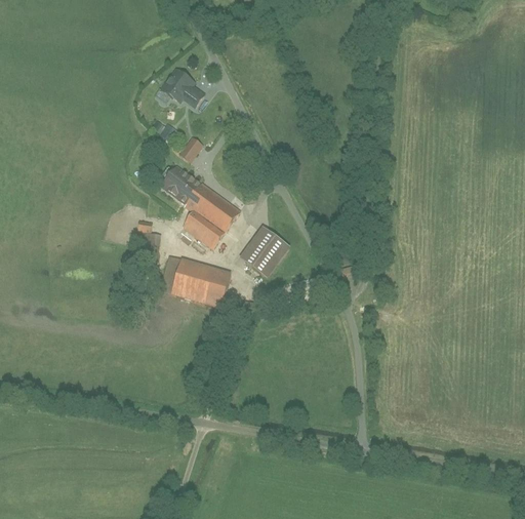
[(209,92),(196,82),(198,80),(180,67),(163,90),(179,103),(184,97),(198,108),(209,92)]
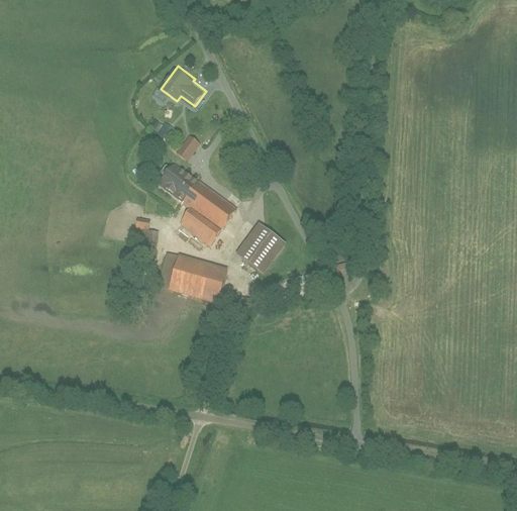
[(167,118),(158,131),(166,137),(175,124),(167,118)]
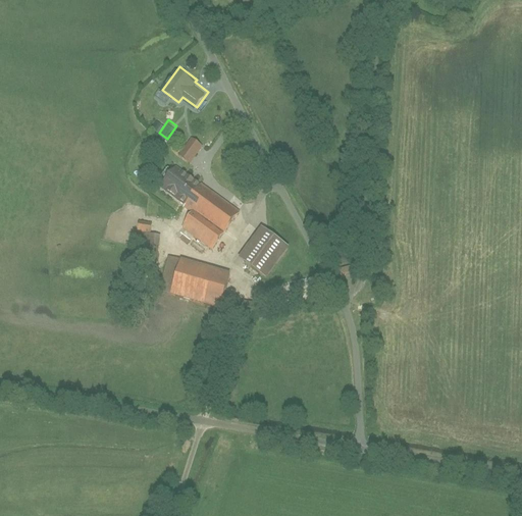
[(199,141),(190,134),(176,150),(187,157),(199,141)]
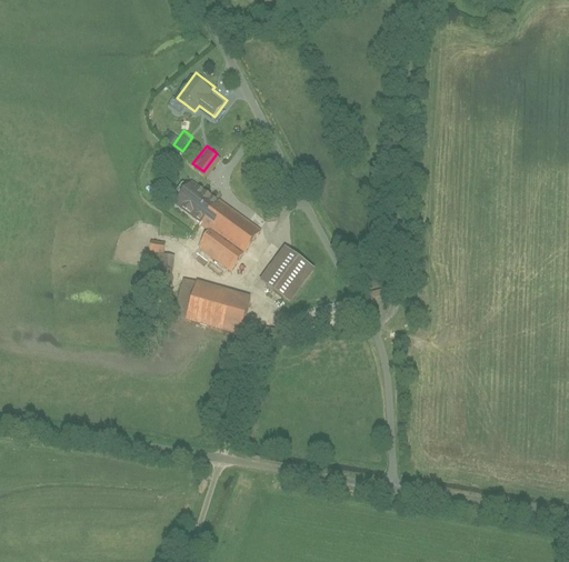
[(261,231),(193,177),(175,201),(206,226),(192,241),(230,271),(261,231)]
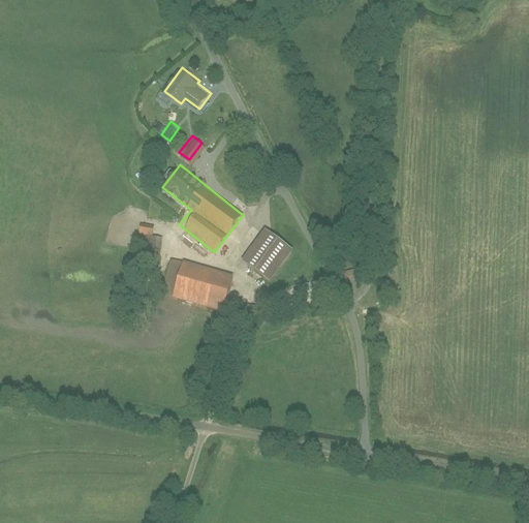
[(160,265),(161,224),(141,223),(139,264),(160,265)]
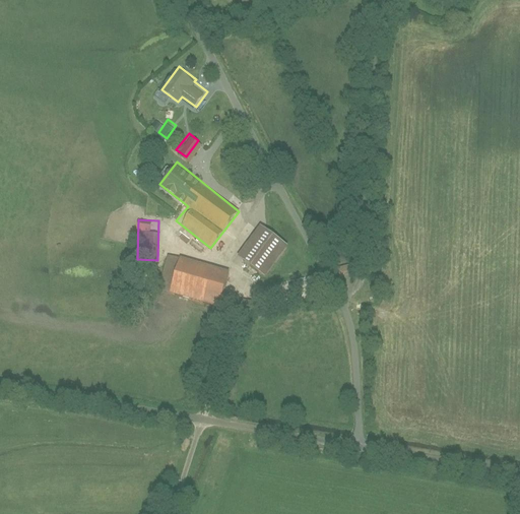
[(286,241),(259,220),(237,251),(263,271),(286,241)]
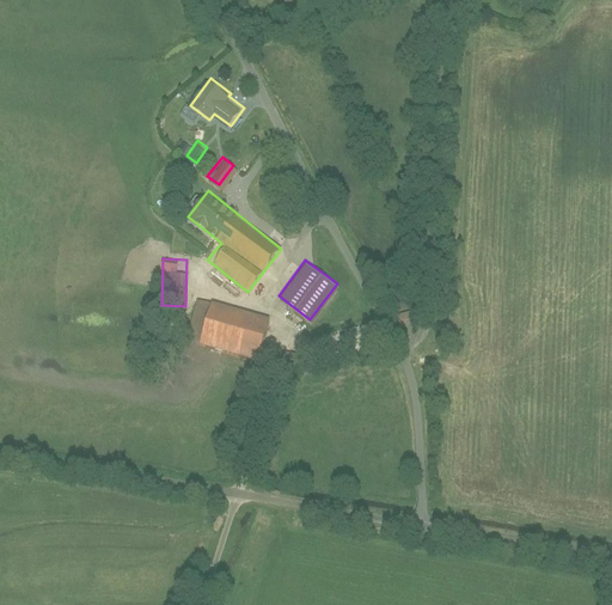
[(268,313),(196,294),(185,336),(257,355),(268,313)]
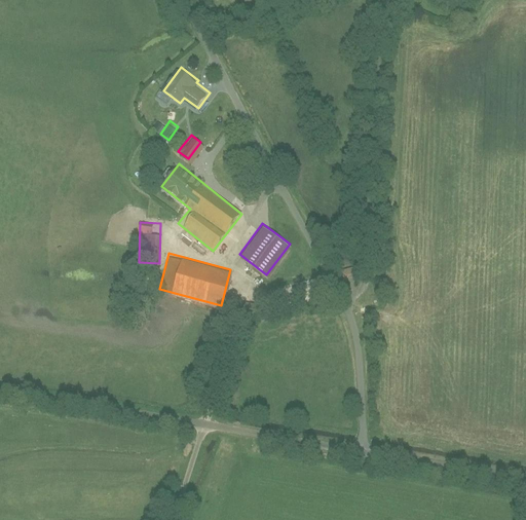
[(354,263),(342,266),(344,274),(357,272),(354,263)]
